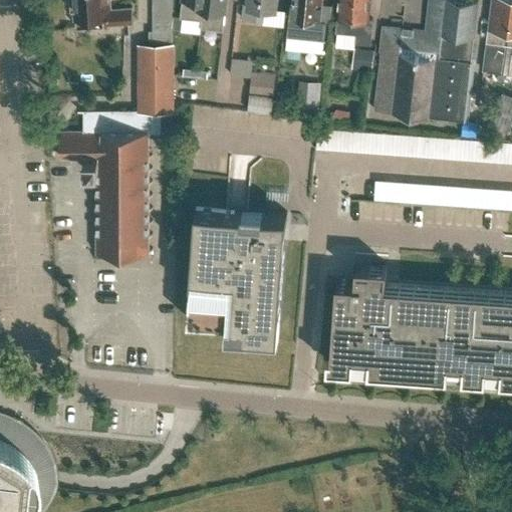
[(107,0),(106,0),(105,0),(68,0),(70,11),(73,11),(74,28),(102,26),(132,24),(131,9),(109,10),(108,0),(107,0)]
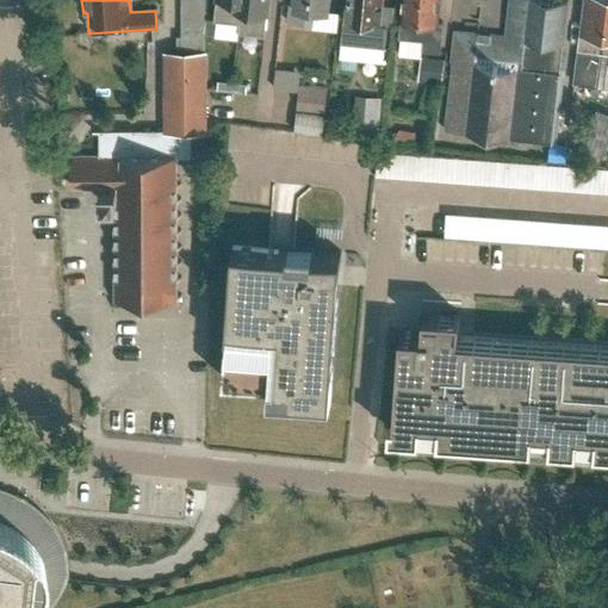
[(165,138),(202,138),(203,138),(203,38),(202,0),(179,0),(180,38),(175,38),(177,55),(163,55),(165,132),(165,138)]
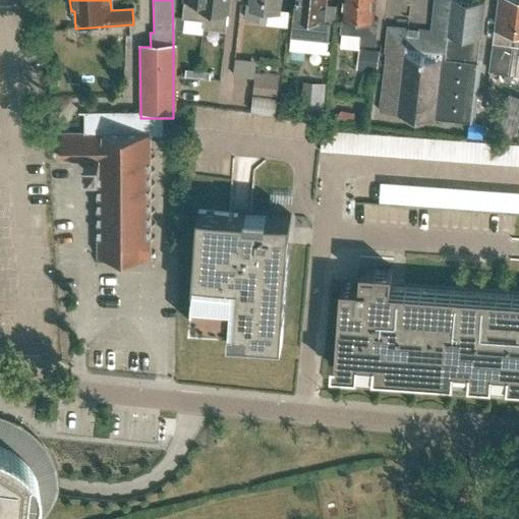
[(182,0),(180,19),(203,21),(205,0),(182,0)]
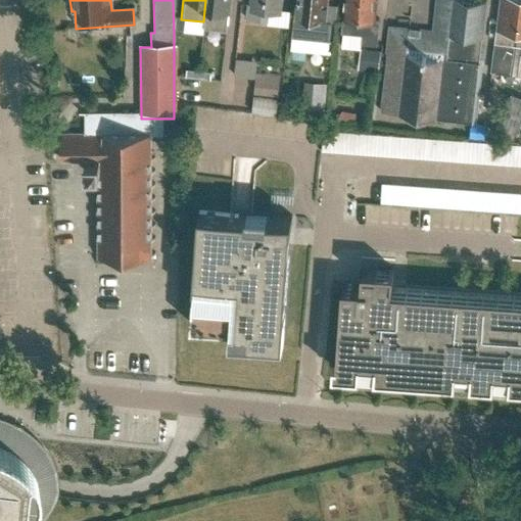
[(205,0),(203,21),(202,30),(225,33),(228,0),(205,0)]
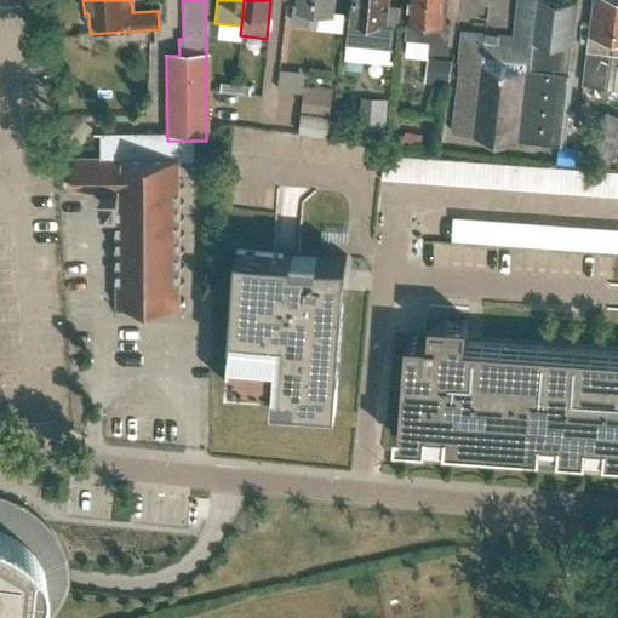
[(331,13),(332,0),(293,0),(291,24),(315,28),(316,12),(331,13)]
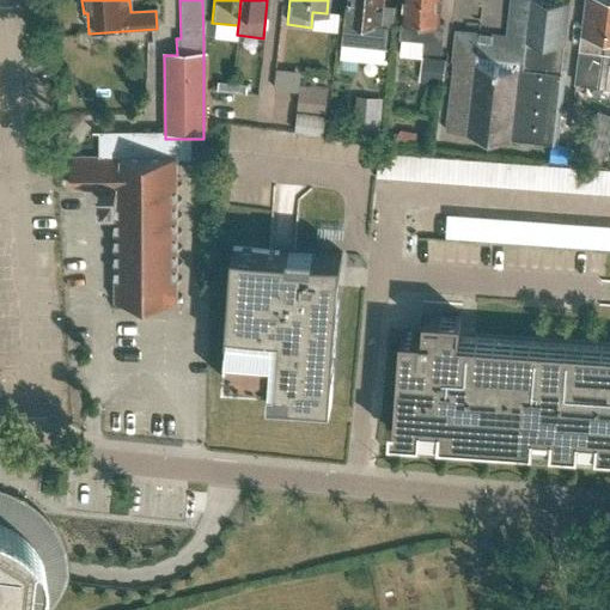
[(346,22),(343,44),(383,49),(385,28),(380,28),(382,7),(379,6),(379,0),(347,0),(347,5),(345,6),(343,16),(346,18),(346,22)]
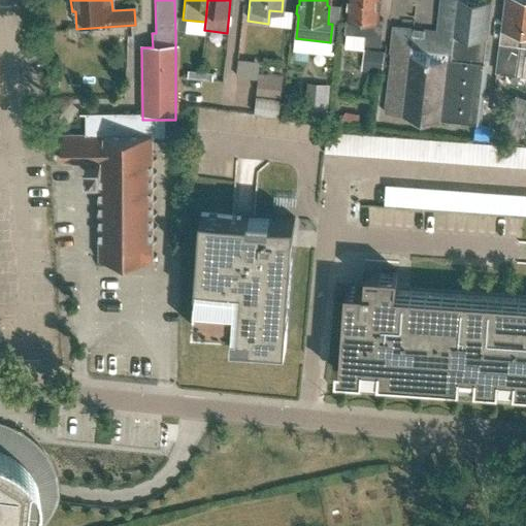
[(347,0),(344,35),(353,36),(363,37),(362,45),(379,46),(380,38),(381,22),(376,21),(377,0),(347,0)]
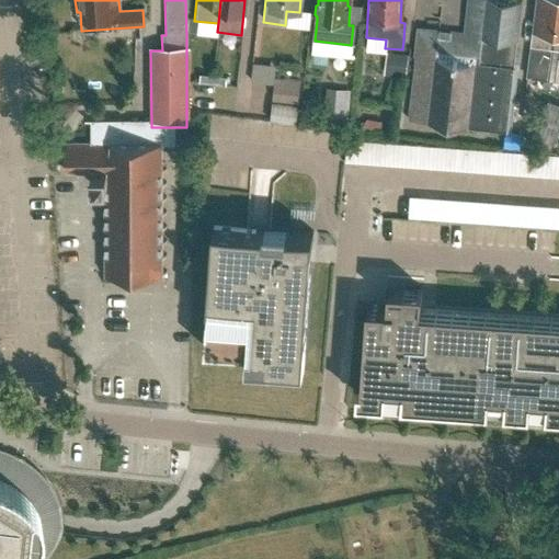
[(512,68),(520,2),(500,0),(466,0),(464,35),(417,30),(406,121),(435,124),(435,125),(437,132),(437,134),(445,137),(446,137),(454,135),(455,134),(458,127),(458,126),(510,133),(516,68),(512,68)]
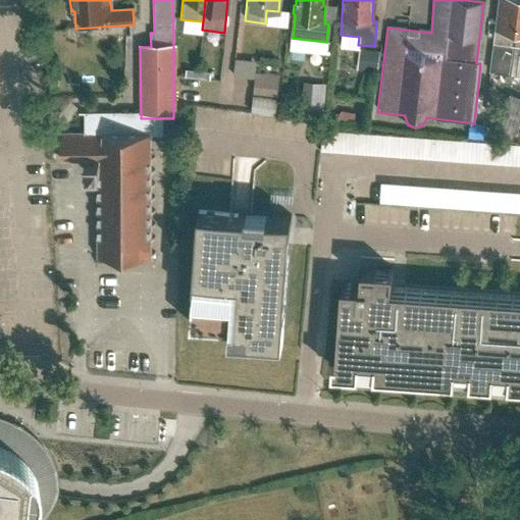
[(509,74),(513,45),(518,0),(498,0),(489,72),(501,74),(509,74)]
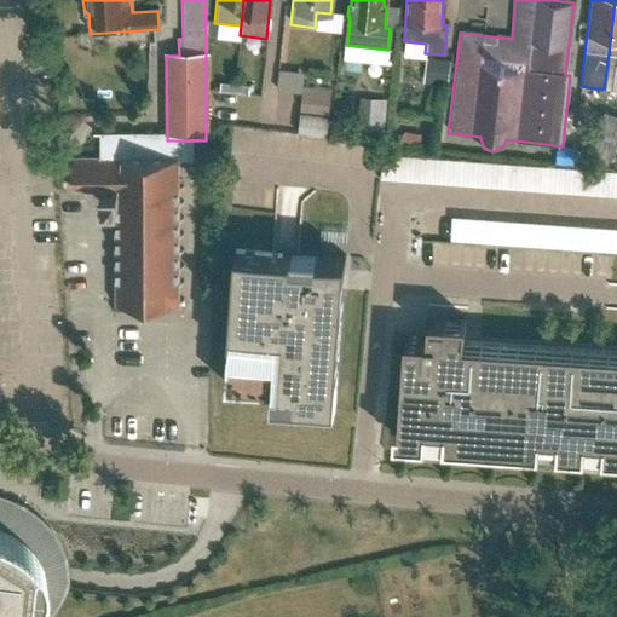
[(449,62),(425,58),(421,84),(445,87),(449,62)]
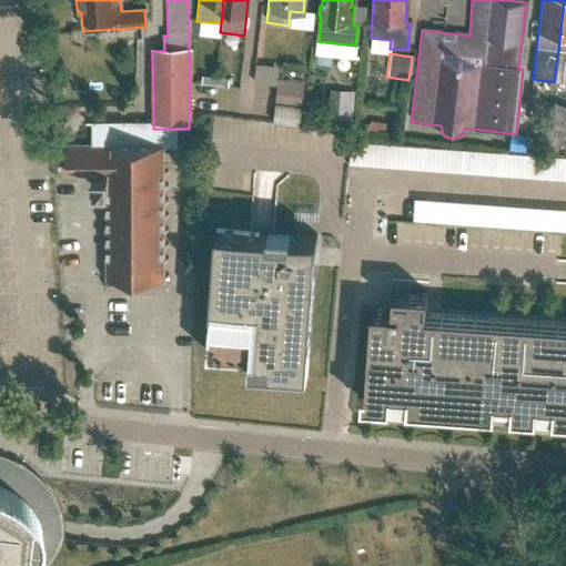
[(301,108),(303,84),(278,81),(274,104),(301,108)]
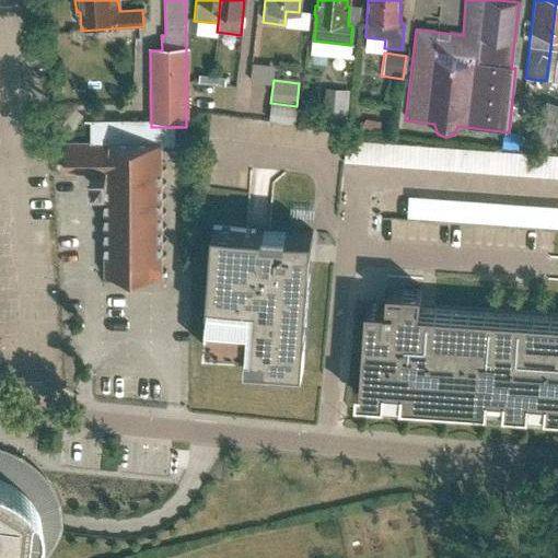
[(347,126),(350,89),(326,86),(323,124),(347,126)]
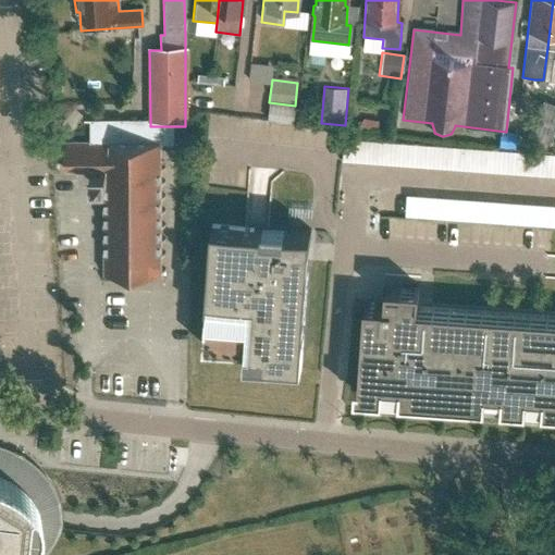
[(150,126),(150,121),(89,121),(88,143),(64,143),(64,171),(90,171),(90,185),(99,185),(100,273),(164,274),(163,144),(172,144),(172,138),(184,138),(184,126),(150,126)]
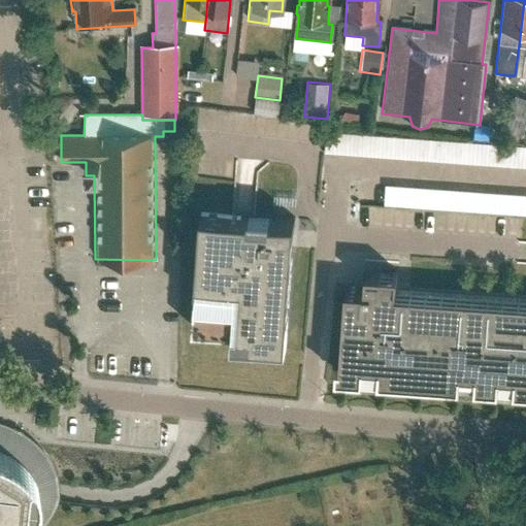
[(515,136),(520,120),(504,114),(499,131),(515,136)]
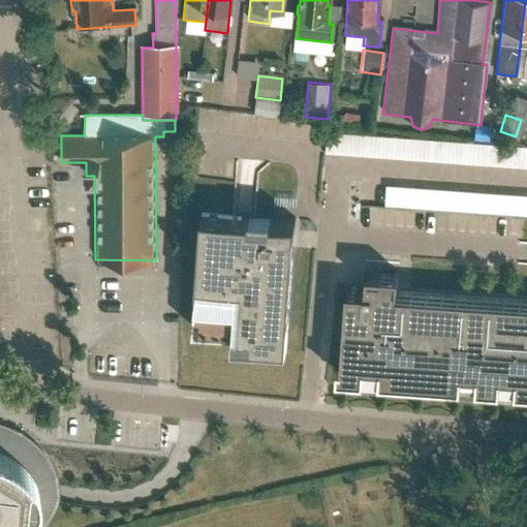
[(526,148),(327,133),(324,153),(526,168),(526,148)]
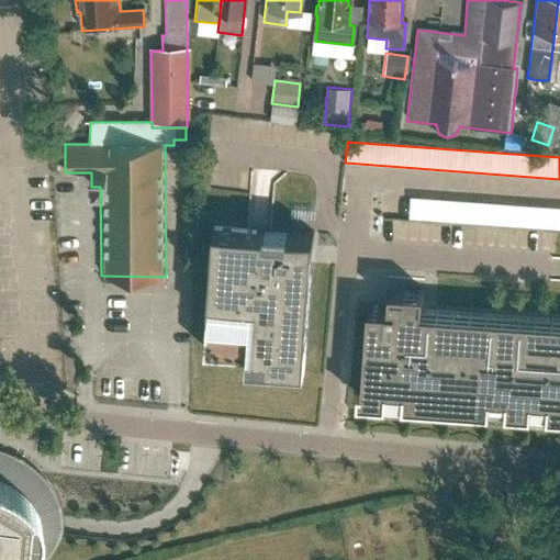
[(258,365),(277,366),(302,368),(310,266),(311,249),(312,234),(212,227),(205,328),(228,331),(226,353),(253,354),(252,360),(252,364),(258,365)]
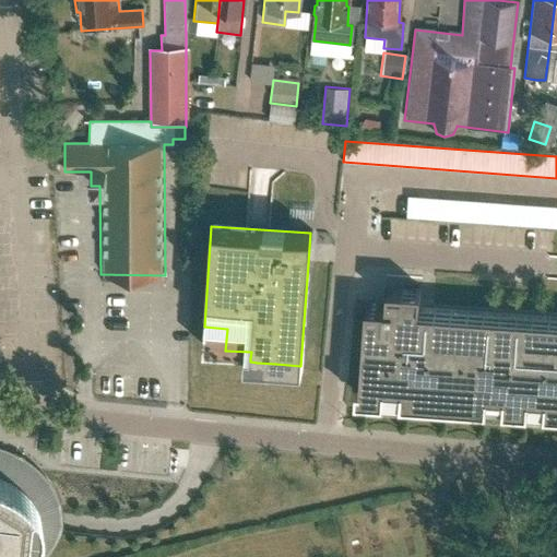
[(556,319),(417,309),(419,289),(415,289),(415,293),(386,291),(384,303),(392,303),(391,308),(365,306),(357,402),(556,416),(556,319)]
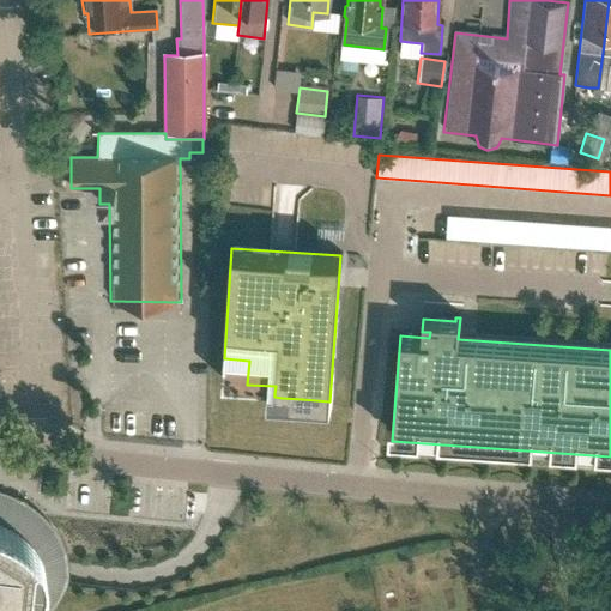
[(44,610),(48,605),(54,597),(54,598),(55,598),(55,597),(56,596),(55,596),(55,594),(59,586),(60,576),(61,576),(62,575),(61,574),(60,574),(61,564),(59,555),(60,555),(60,554),(60,552),(60,551),(59,551),(55,543),(49,534),(50,534),(50,533),(50,532),(49,532),(48,532),(38,522),(38,521),(38,520),(37,519),(36,519),(30,515),(24,510),(24,509),(24,508),(23,508),(22,509),(16,506),(8,502),(10,501),(8,500),(7,500),(6,501),(0,498),(0,610),(44,610)]
